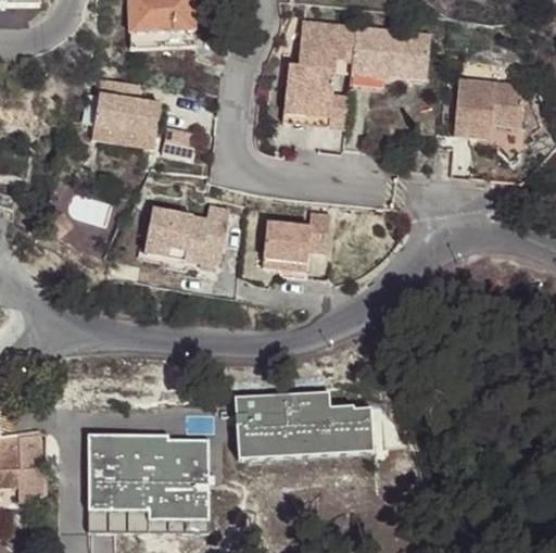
[(129,0),(131,30),(197,28),(194,0),(129,0)]
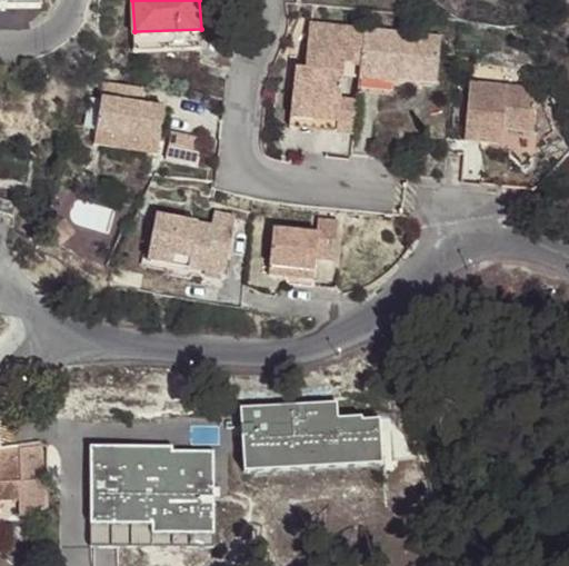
[(361,62),(365,25),(307,21),(303,66),(293,66),(290,108),(339,111),(340,97),(343,61),(361,62)]
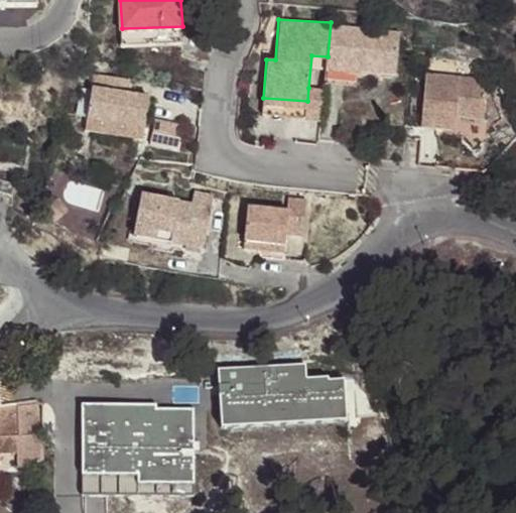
[(400,28),(331,22),(328,56),(327,65),(357,68),(396,71),(400,28)]
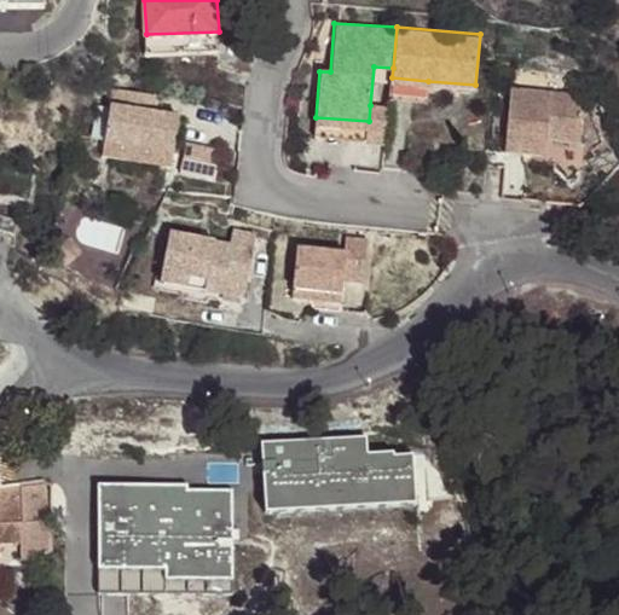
[(219,48),(219,32),(146,34),(146,52),(219,48)]
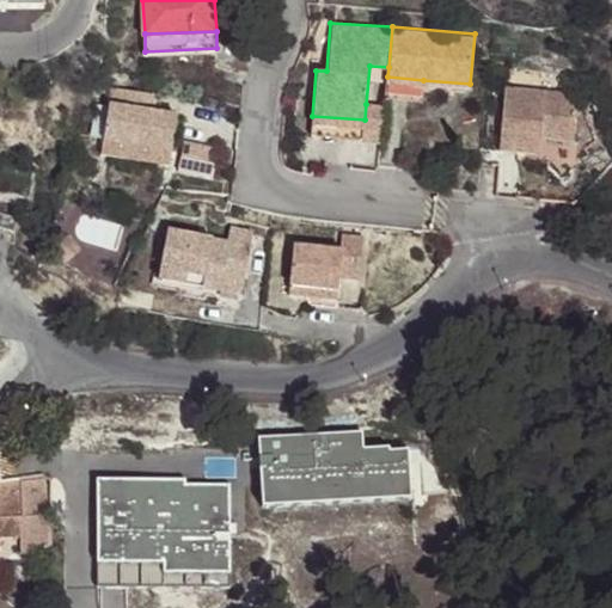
[(423,80),(387,77),(386,102),(422,104),(423,80)]
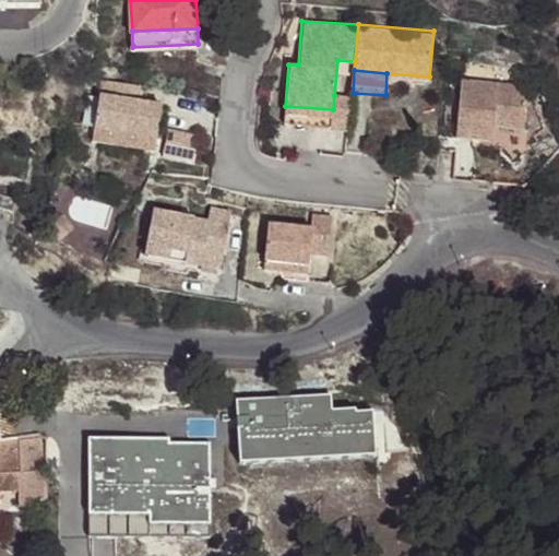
[(497,116),(507,118),(528,119),(530,101),(521,82),(462,78),(458,135),(495,139),(497,125),(497,116)]
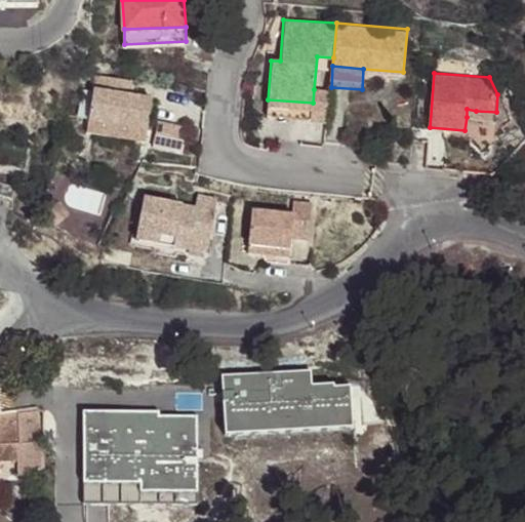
[(134,88),(93,83),(88,129),(147,136),(150,106),(132,104),(134,88)]
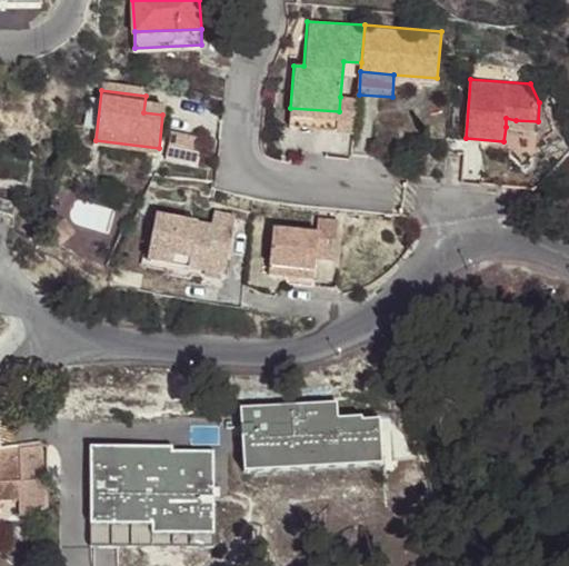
[(356,132),(358,99),(340,97),(339,111),(290,108),(289,127),(356,132)]
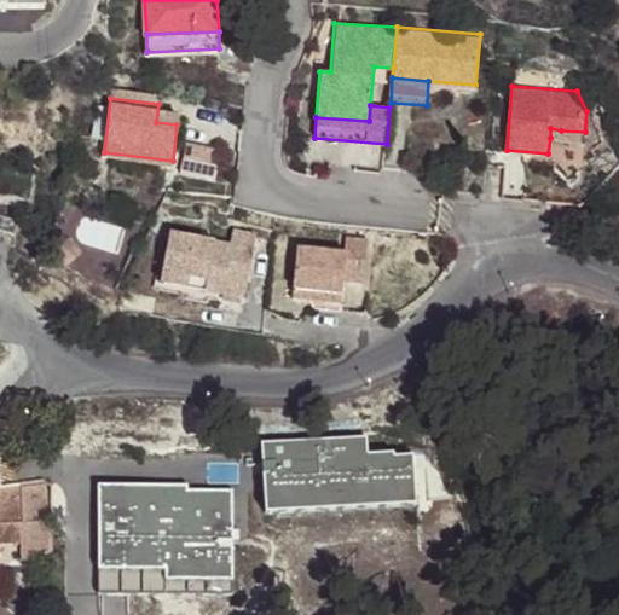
[(561,139),(561,131),(550,128),(550,138),(561,139)]
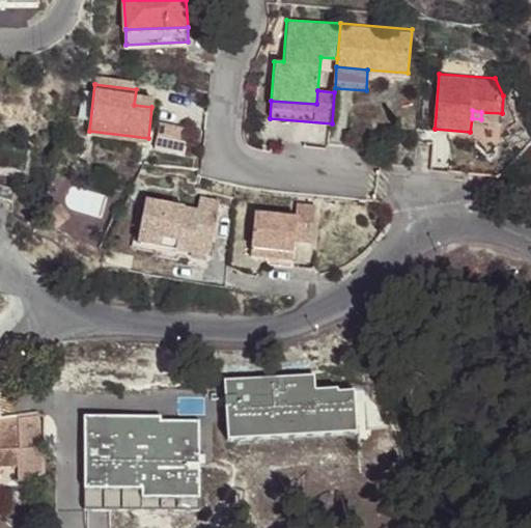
[(17,186),(0,181),(0,195),(14,199),(17,186)]
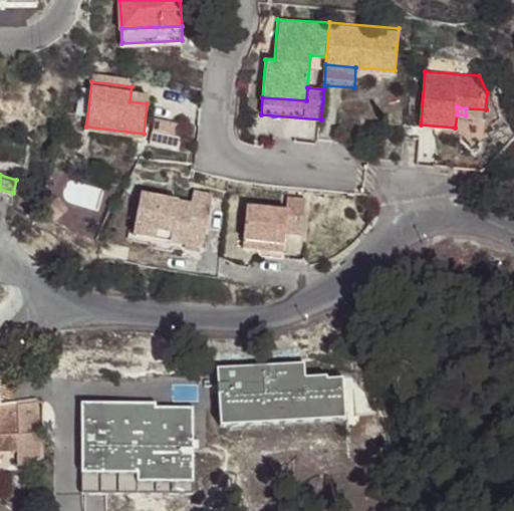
[(174,223),(173,233),(205,238),(215,183),(195,180),(193,193),(143,185),(135,226),(158,230),(160,220),(174,223)]
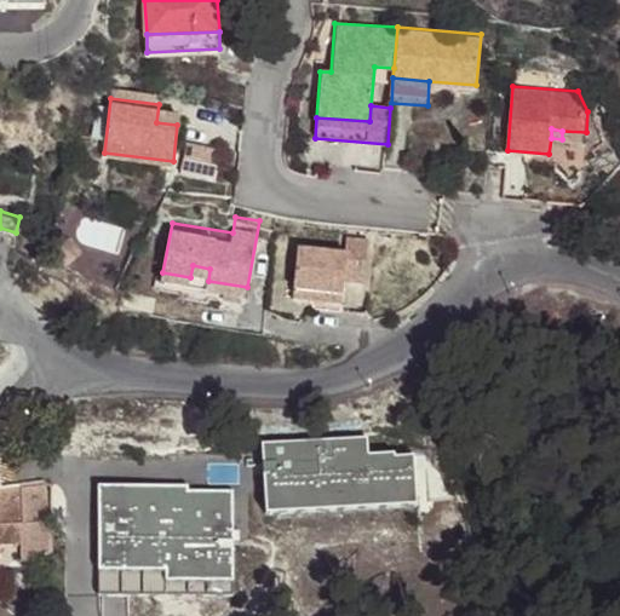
[(293,292),(342,295),(343,282),(366,285),(369,241),(346,240),(345,254),(298,249),(293,292)]
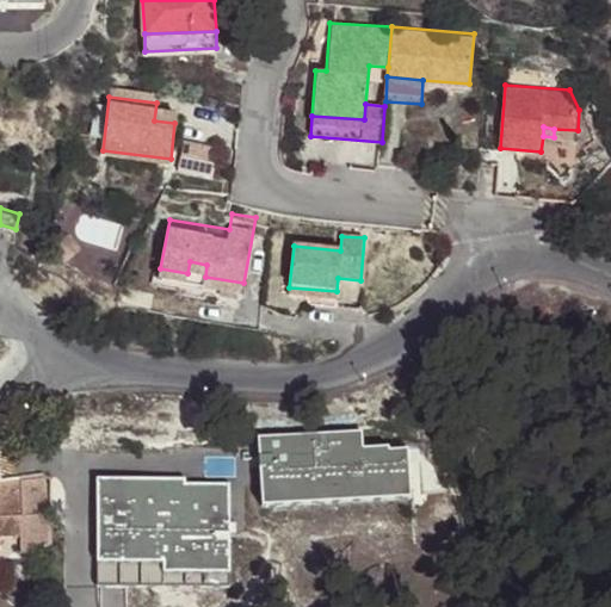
[(187,273),(205,277),(207,265),(190,261),(187,273)]
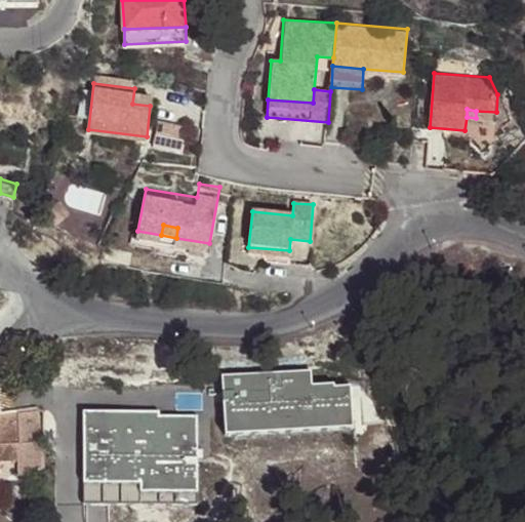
[(288,261),(289,250),(248,247),(247,255),(288,261)]
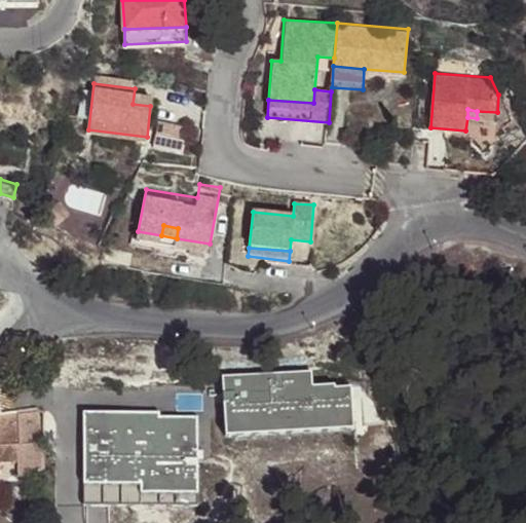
[(19,358),(1,364),(5,373),(23,367),(19,358)]
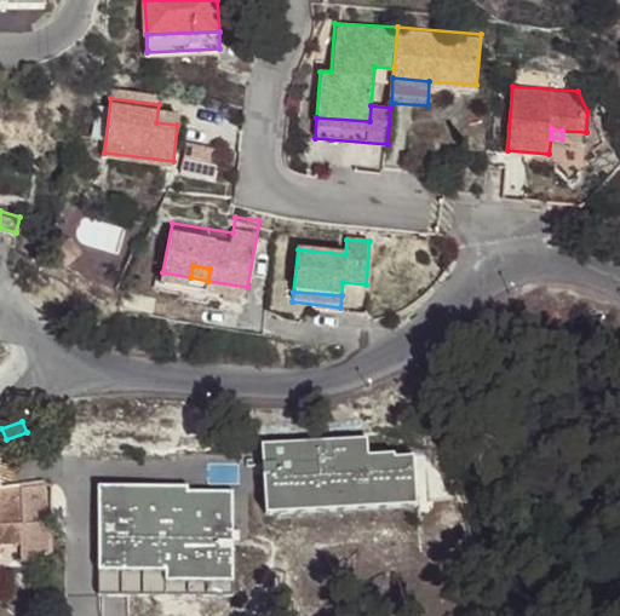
[(296,441),(262,442),(265,513),(417,505),(413,454),(394,454),(395,452),(366,453),(365,436),(296,441)]
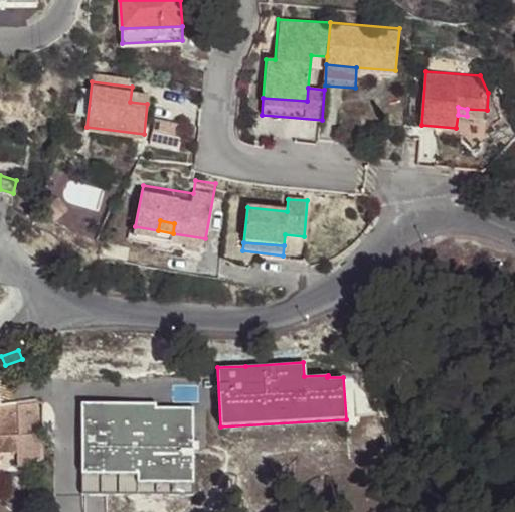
[(0,415),(16,416),(15,399),(0,400),(0,415)]
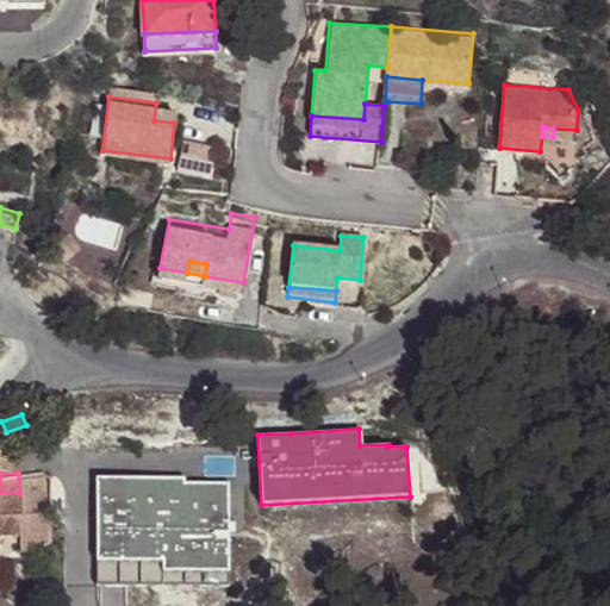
[(230,480),(186,480),(185,475),(99,475),(99,583),(230,583),(230,480)]
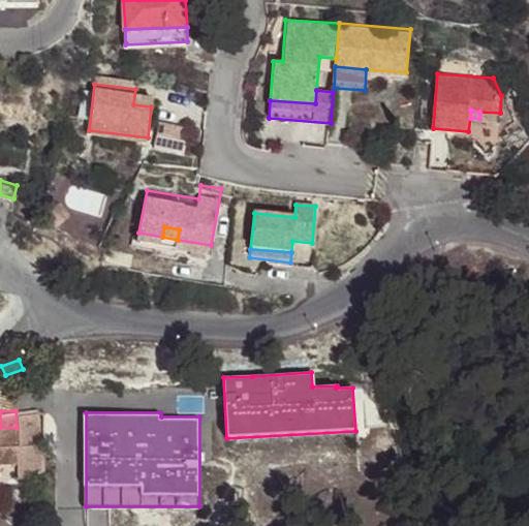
[(0,447),(18,447),(18,442),(17,428),(0,427),(0,447)]
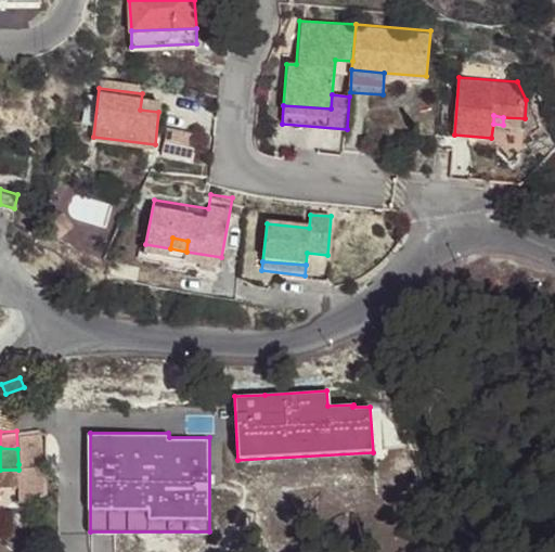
[(46,486),(47,463),(31,464),(33,504),(47,504),(47,502),(46,486)]
